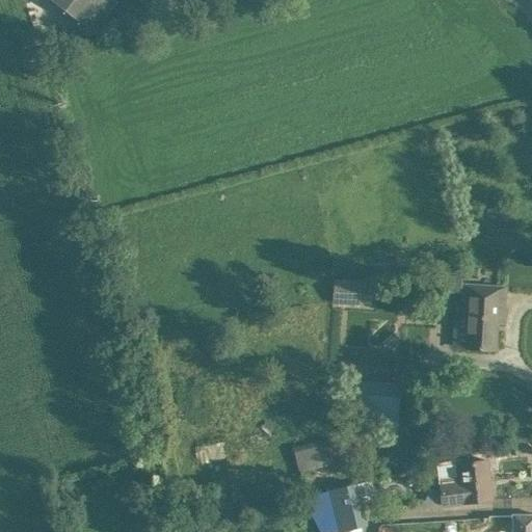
[(51,0),(92,32),(116,0),(140,0),(152,8),(158,0),(51,0)]
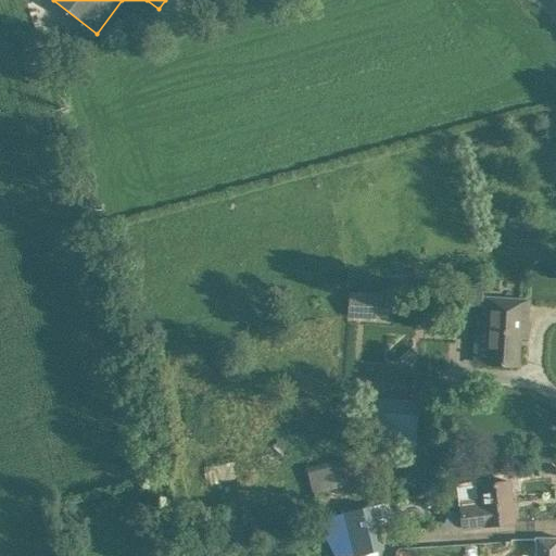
[(349,317),(386,318),(387,291),(350,290),(349,317)]
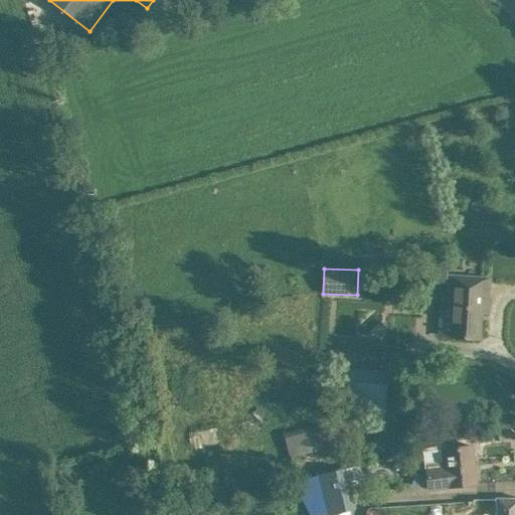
[(487,283),(451,277),(448,276),(446,295),(440,295),(438,335),(478,338),(480,312),(484,312),(487,283)]
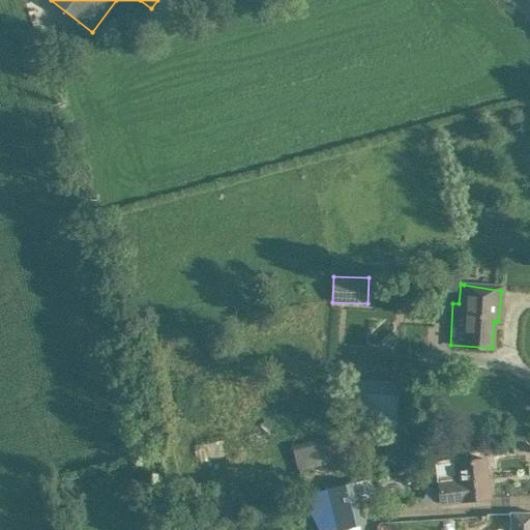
[(396,384),(345,381),(343,424),(394,427),(396,384)]
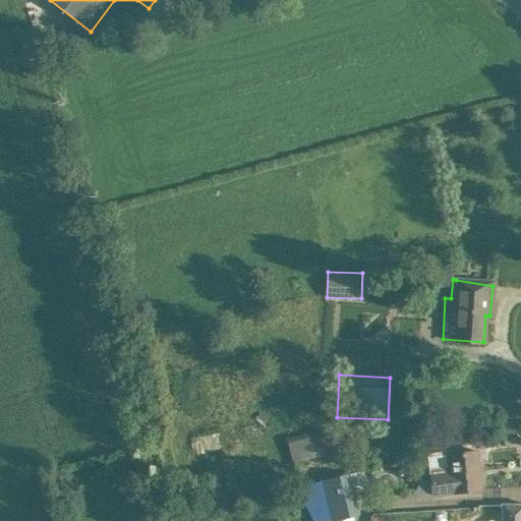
[(286,439),(293,463),(342,450),(335,425),(286,439)]
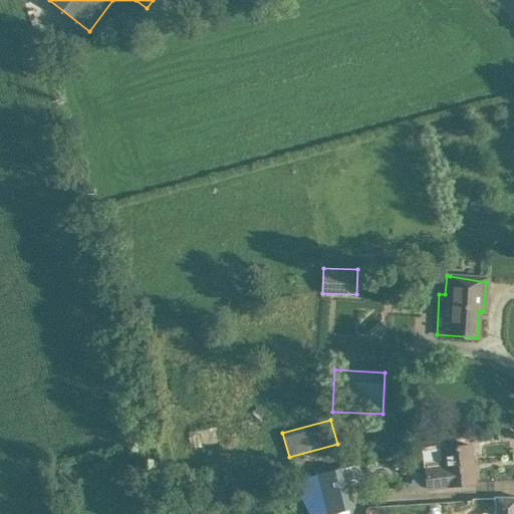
[(370,420),(370,433),(379,433),(379,421),(370,420)]
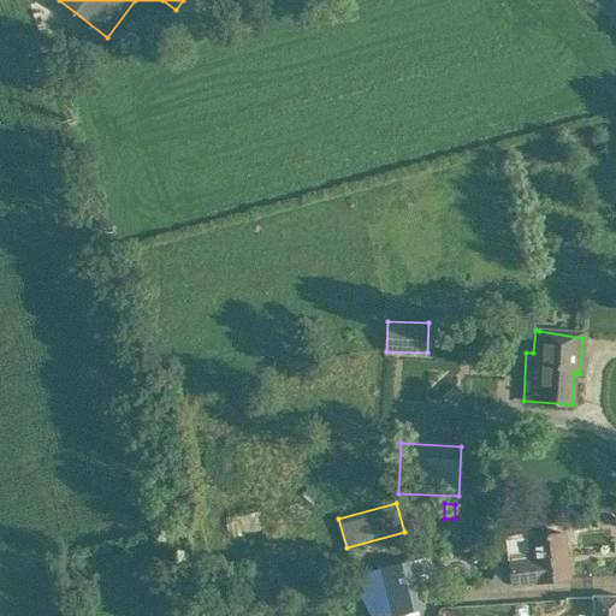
[(531,531),(507,537),(513,586),(538,582),(569,578),(566,550),(569,548),(568,538),(563,537),(563,533),(532,537),(531,531)]
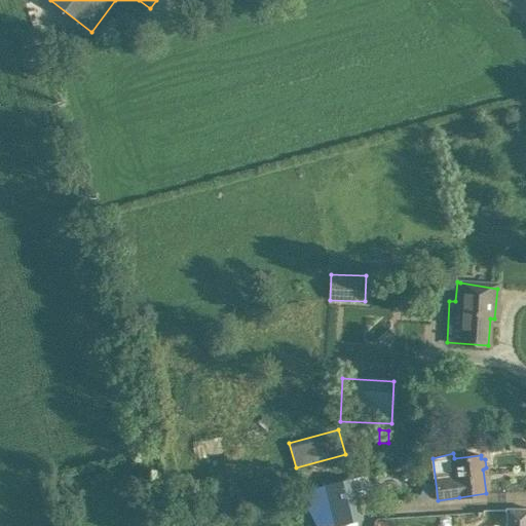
[(325,485),(335,525),(362,519),(351,478),(325,485)]
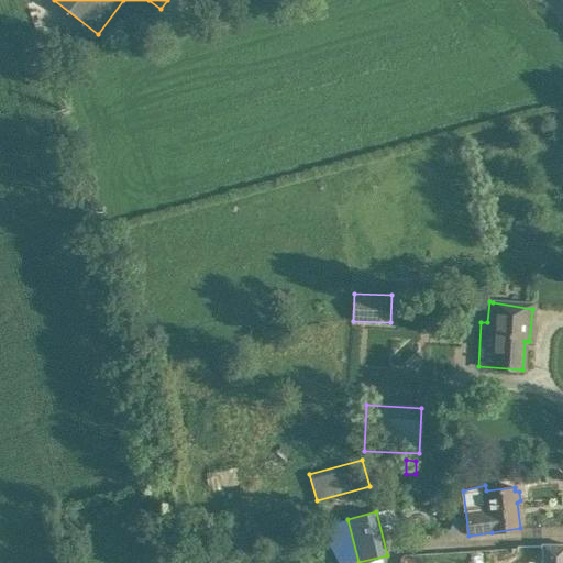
[(562,562),(562,544),(545,544),(542,544),(542,545),(541,562),(562,562)]
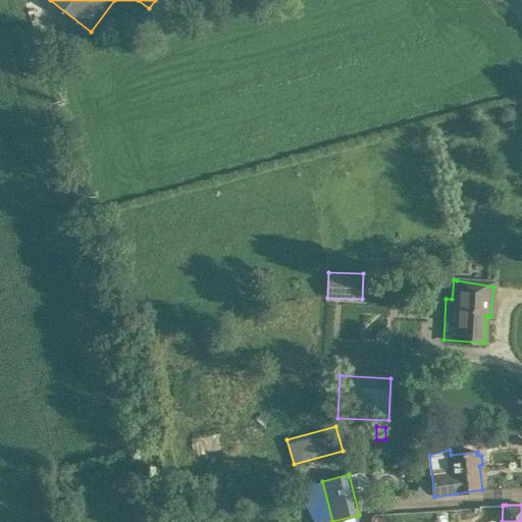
[(371,521),(471,521),(471,510),(372,511),(371,521)]
